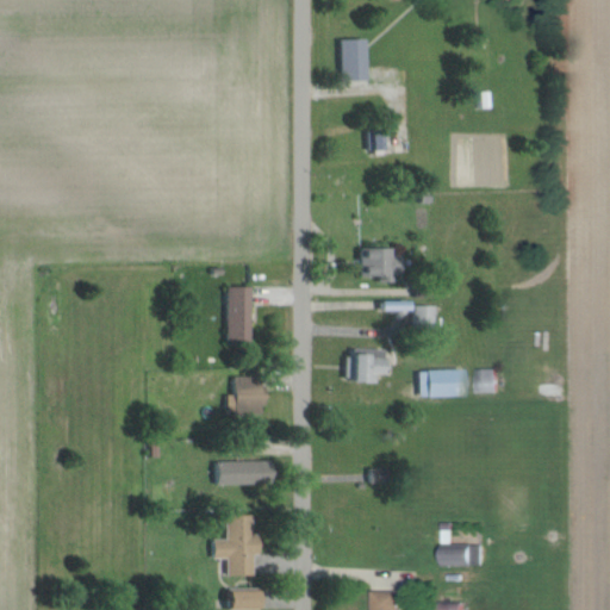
[(340,38),(341,80),(367,79),(366,38),(340,38)]
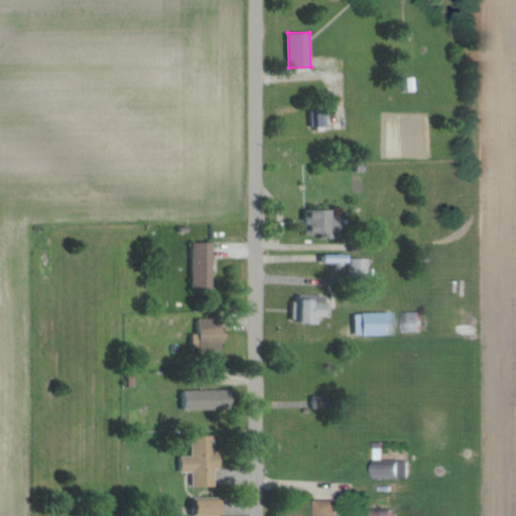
[(332,209),(303,210),(304,233),(321,232),(321,235),(340,234),(339,214),(332,214),(332,209)]
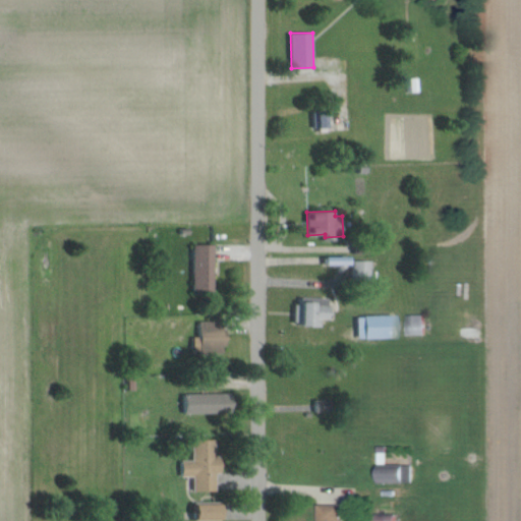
[(214,243),(192,244),(194,292),(215,291),(214,243)]
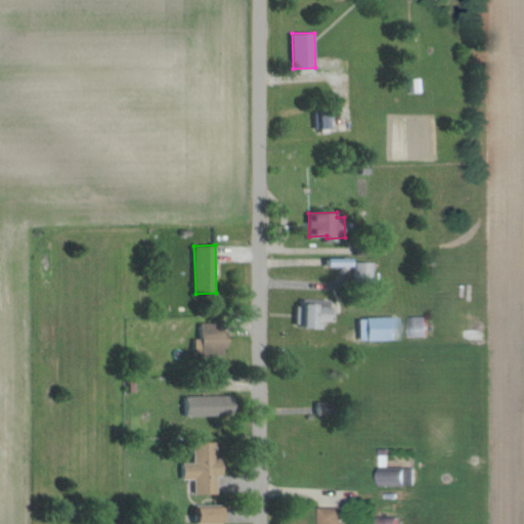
[(322,326),(322,320),(331,320),(331,308),(317,308),(317,304),(296,304),(296,326),(322,326)]
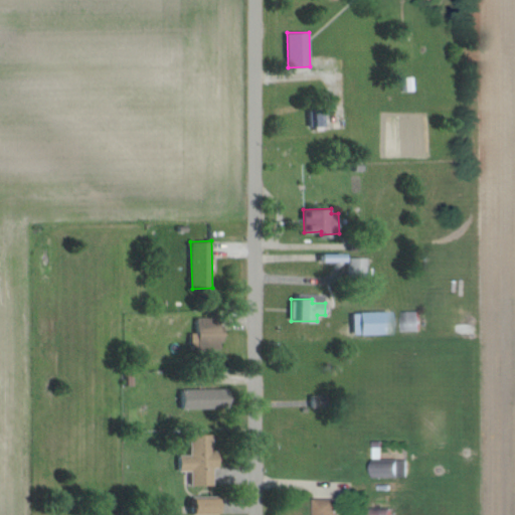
[(391,311),(352,312),(353,334),(392,333),(391,311)]
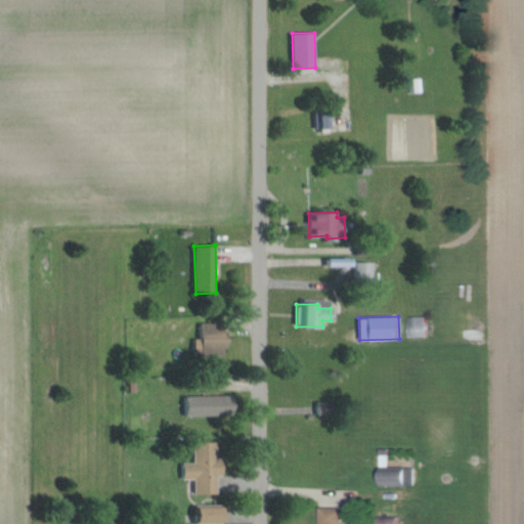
[(430,337),(430,316),(411,316),(411,337),(430,337)]
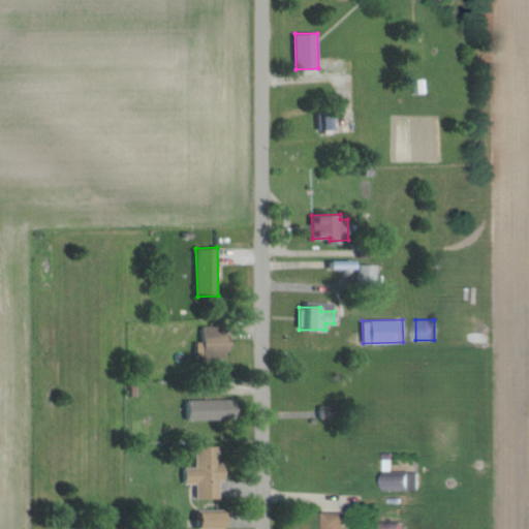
[(204,325),(203,342),(195,342),(195,352),(227,353),(227,327),(204,325)]
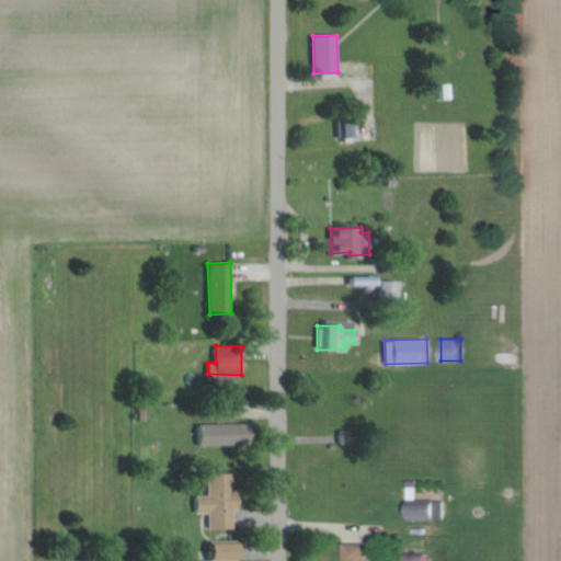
[(250,424),(199,423),(199,444),(235,445),(236,438),(250,438),(250,424)]
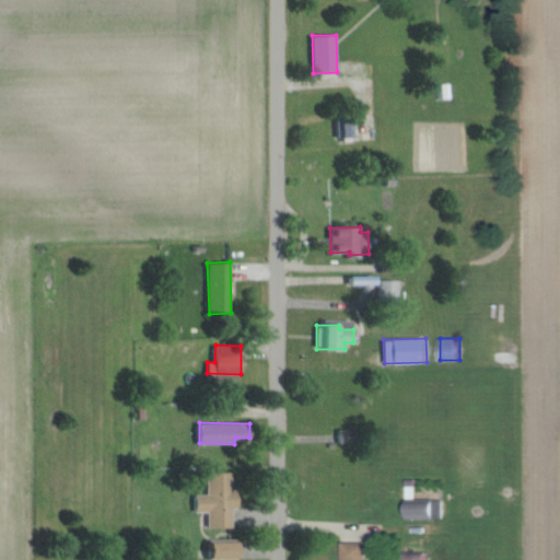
[(232,527),(232,509),(237,509),(237,489),(232,489),(231,471),(208,473),(209,494),(195,494),(195,512),(208,512),(208,527),(232,527)]
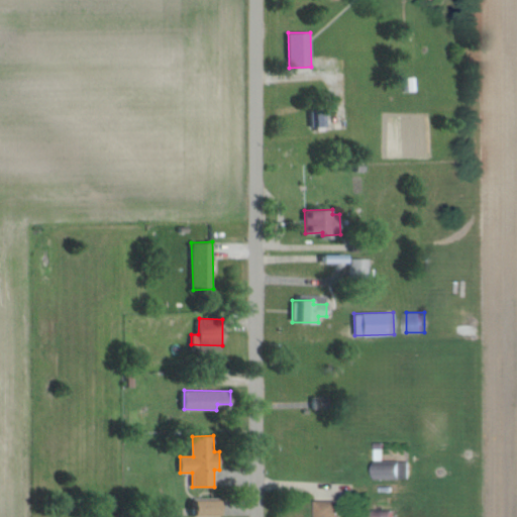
[(384,464),(384,451),(378,451),(377,478),(407,478),(407,466),(384,464)]
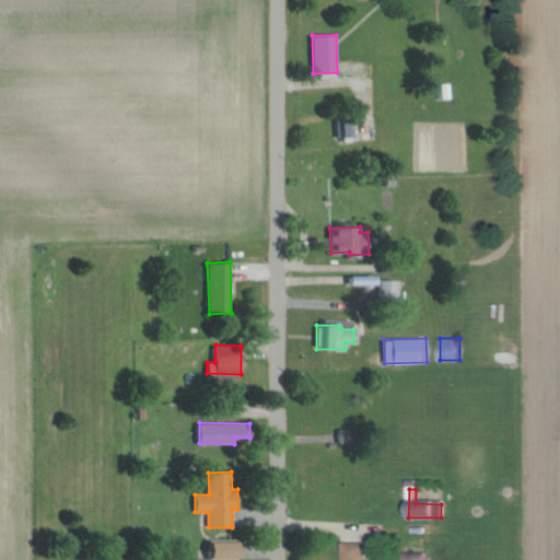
[(238,557),(238,541),(210,543),(210,558),(238,557)]
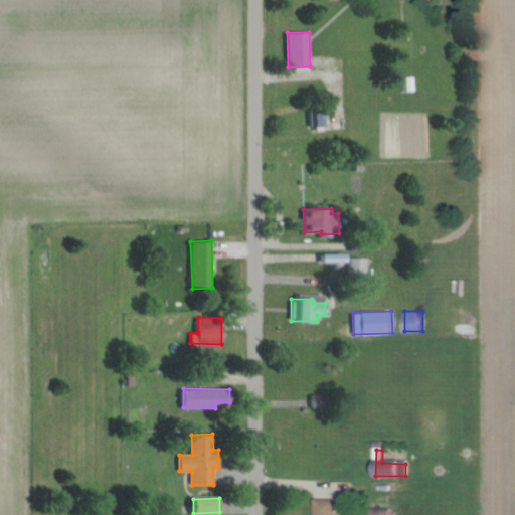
[(340,514),(341,499),(318,498),(317,514),(340,514)]
